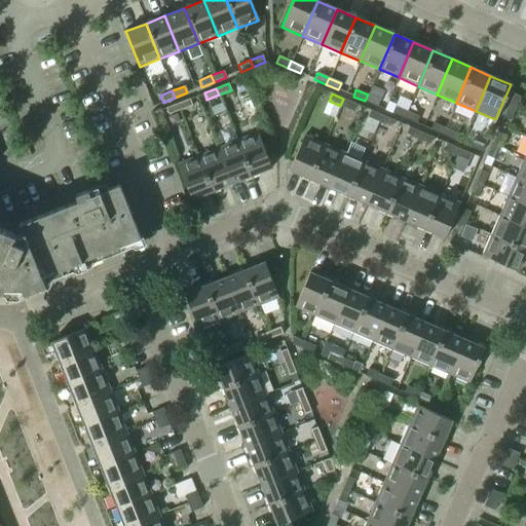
[(515,109),(520,97),(514,94),(509,106),(515,109)]
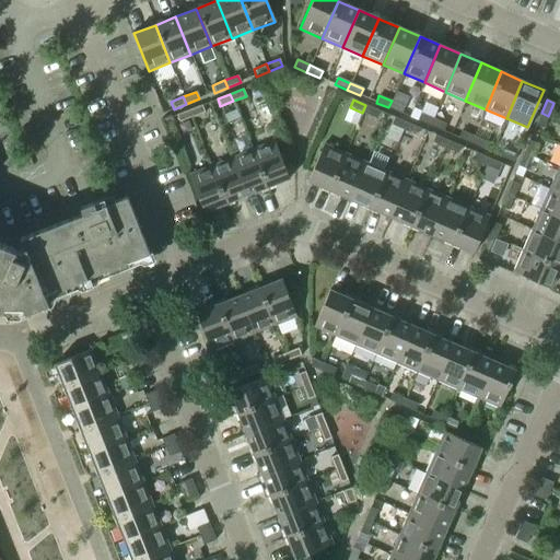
[(401,114),(405,106),(392,101),(388,107),(401,114)]
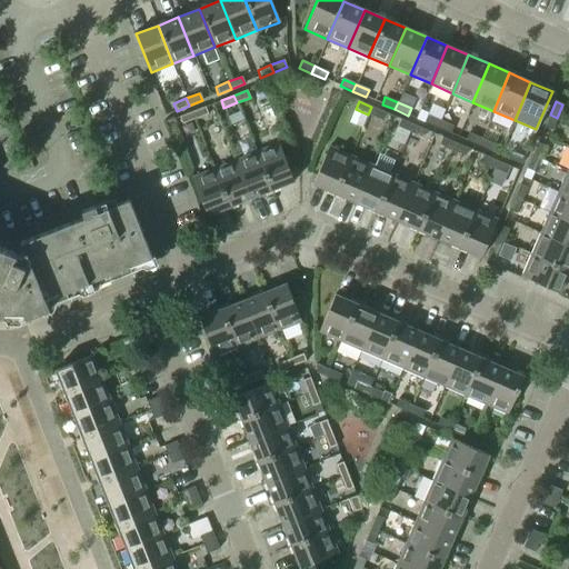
[(208,115),(205,107),(191,112),(195,119),(208,115)]
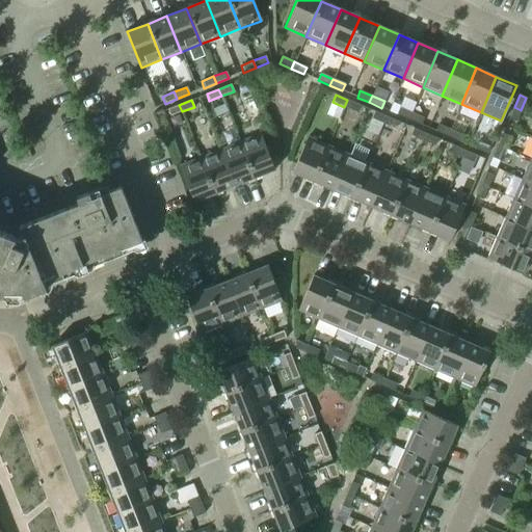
[(356,112),(360,105),(347,100),(344,107),(356,112)]
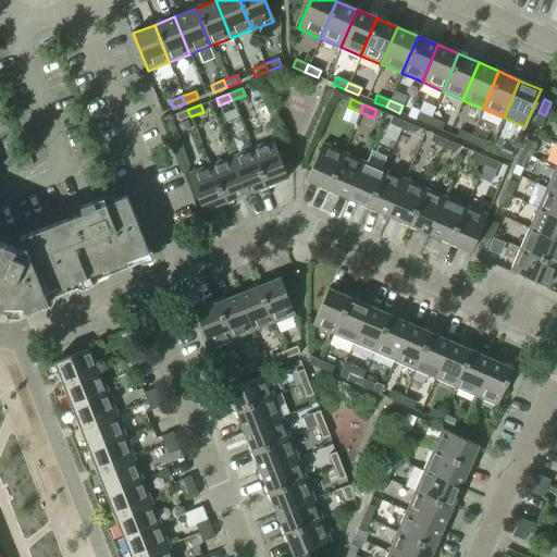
[(190,116),(187,110),(175,114),(177,122),(190,116)]
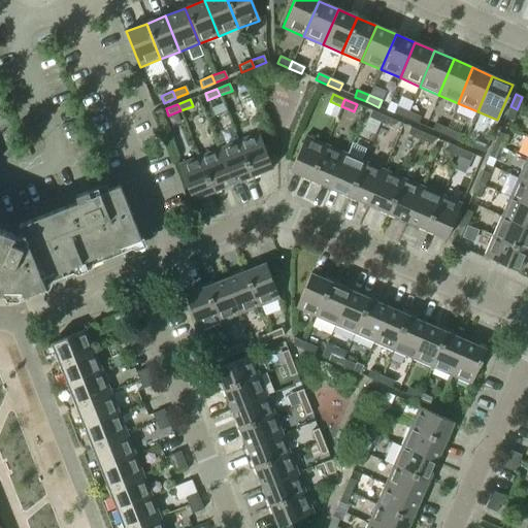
[(404,119),(407,111),(396,106),(393,113),(404,119)]
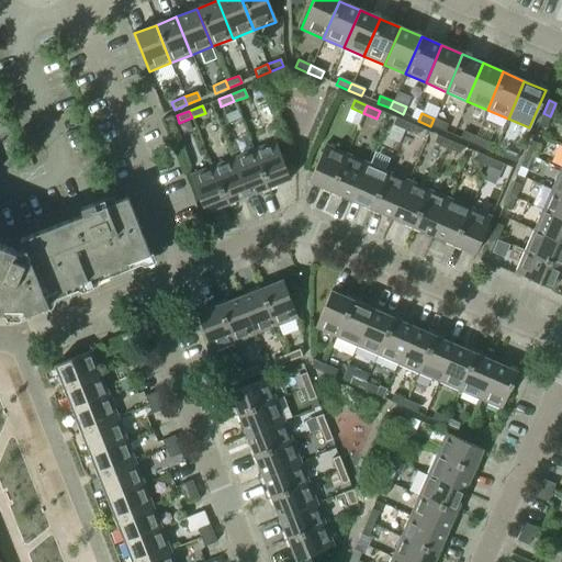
[(544,128),(550,116),(543,113),(538,125),(544,128)]
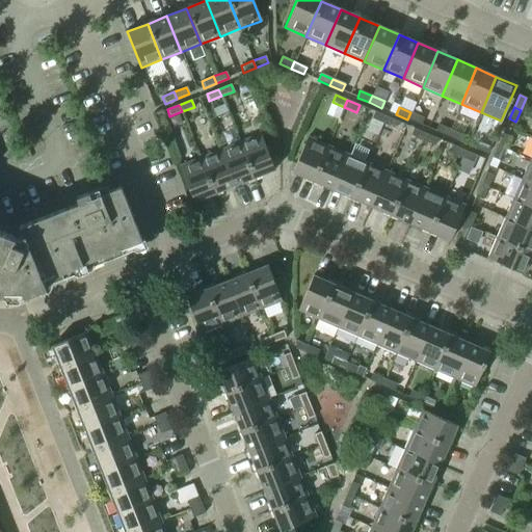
[(383,124),(386,116),(374,111),(371,118),(383,124)]
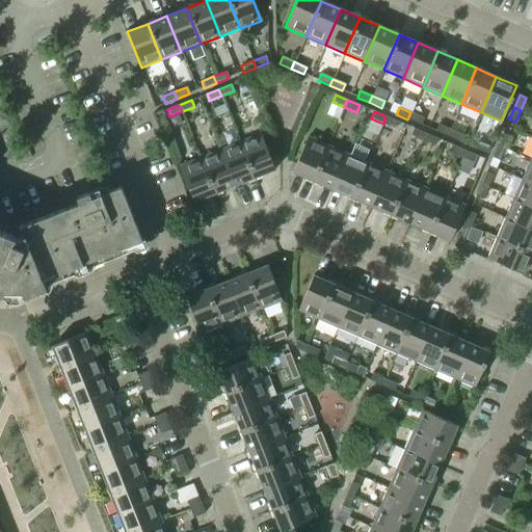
[(420,125),(423,117),(410,112),(407,120),(420,125)]
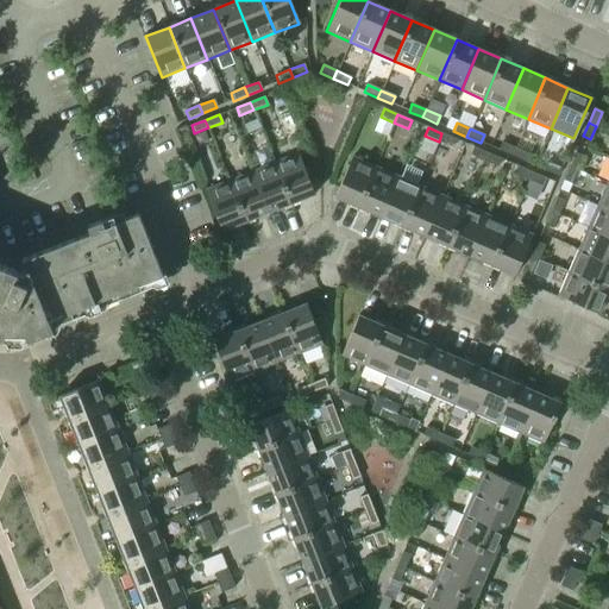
[(452,148),(456,139),(441,133),(439,142),(452,148)]
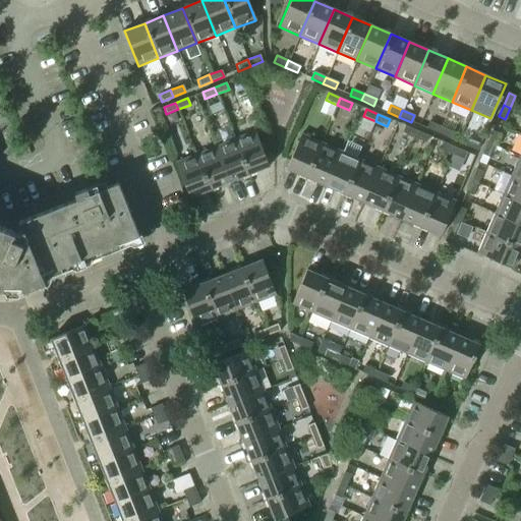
[(438,133),(441,126),(429,122),(426,128),(438,133)]
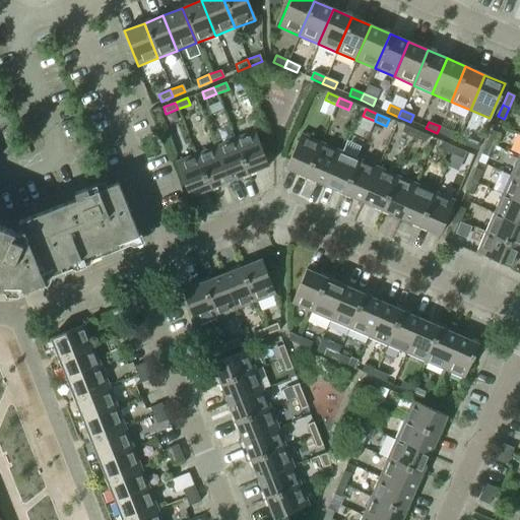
[(412,137),(415,130),(404,125),(401,132),(412,137)]
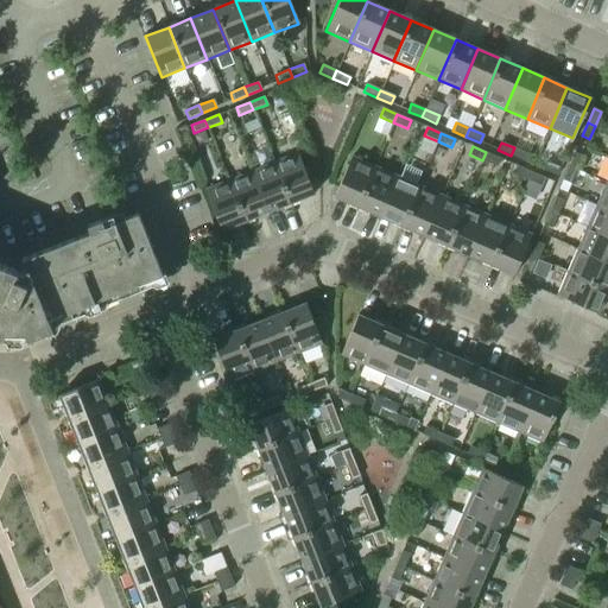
[(525,162),(529,154),(514,147),(511,156),(525,162)]
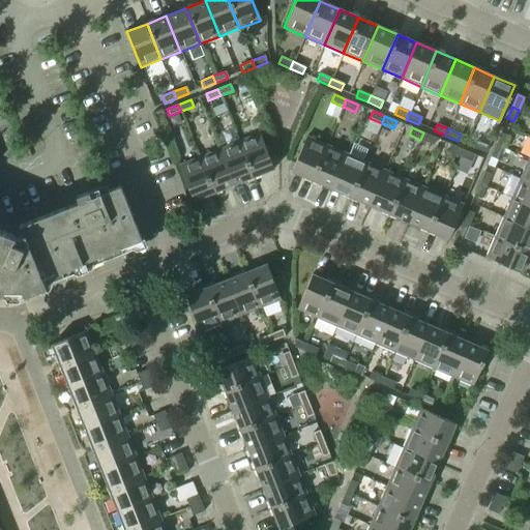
[(433,145),(436,139),(423,133),(420,140),(433,145)]
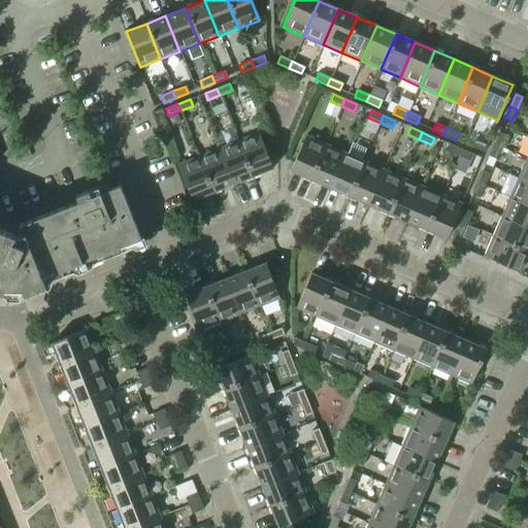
[(272,169),(258,133),(237,141),(252,176),(272,169)]
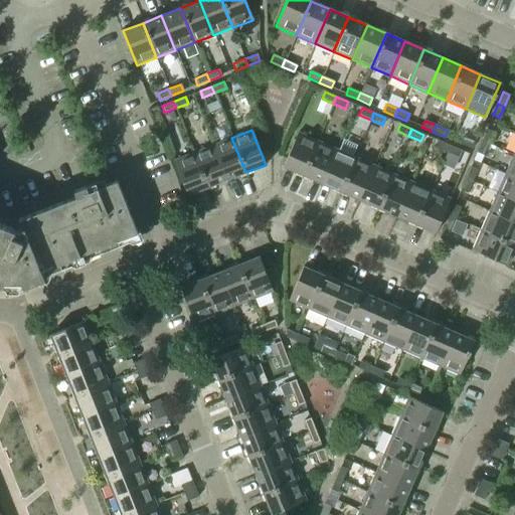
[(488,144),(493,133),(486,130),(481,141),(488,144)]
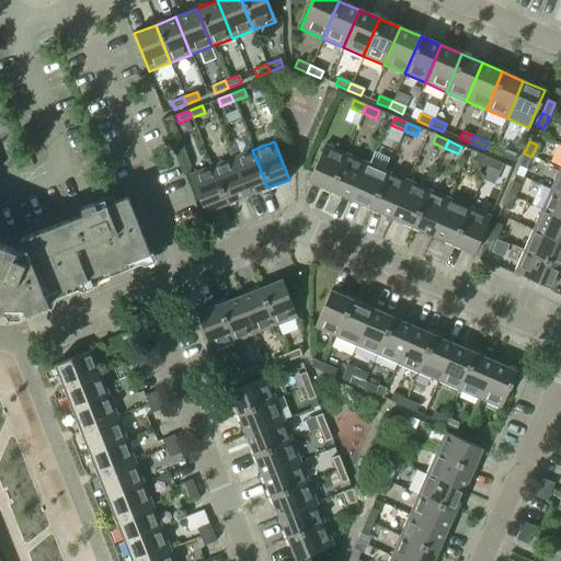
[(329,191),(345,153),(324,145),(308,182),(329,191)]
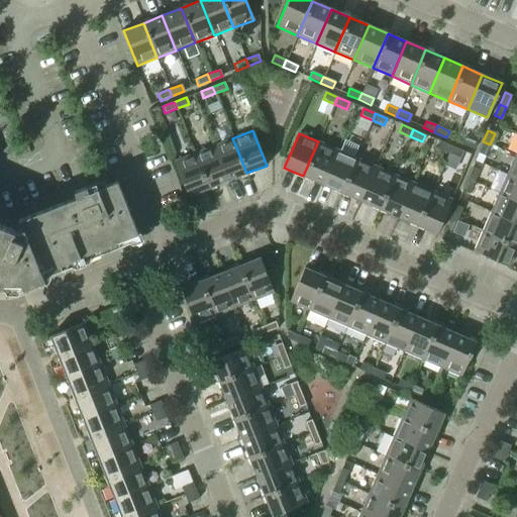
[(474,149),(476,142),(464,137),(461,144),(474,149)]
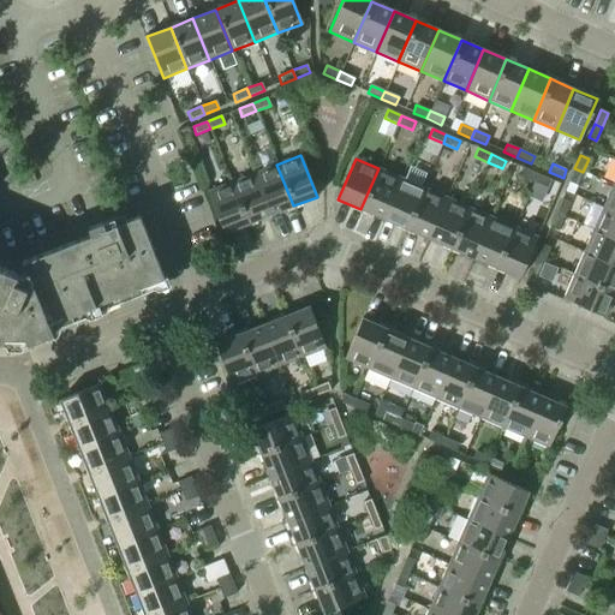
[(293,206),(276,165),(254,173),(270,215),(293,206)]
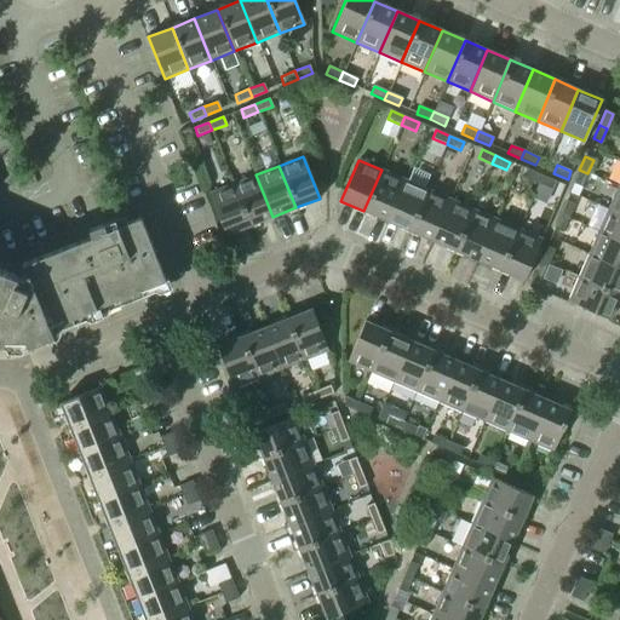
[(386,222),(405,179),(382,170),(363,211),(386,222)]
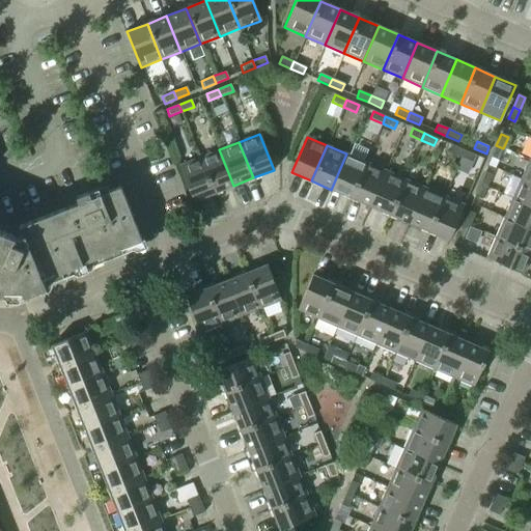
[(459,157),(463,150),(451,145),(448,151),(459,157)]
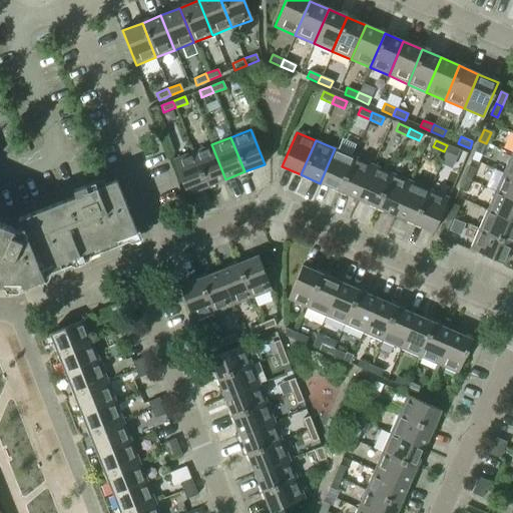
[(481,155),(486,143),(479,140),(474,152),(481,155)]
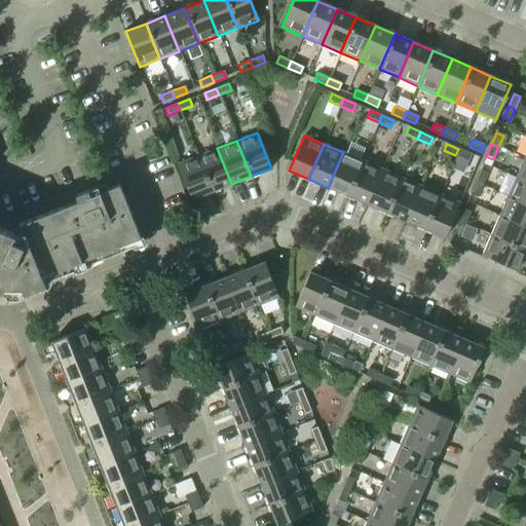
[(231,184),(217,148),(197,156),(212,192),(231,184)]
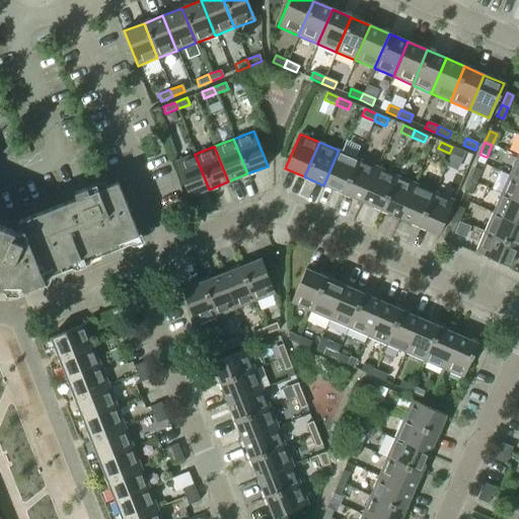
[(461,158),(464,152),(452,147),(449,153),(461,158)]
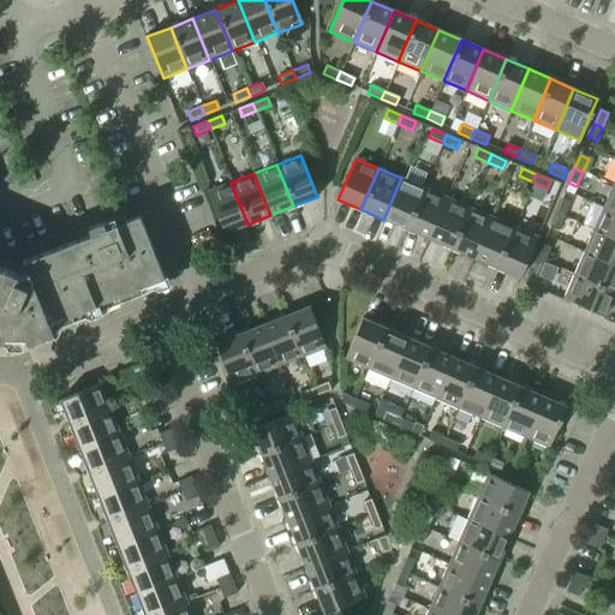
[(406,230),(424,189),(401,178),(383,220),(406,230)]
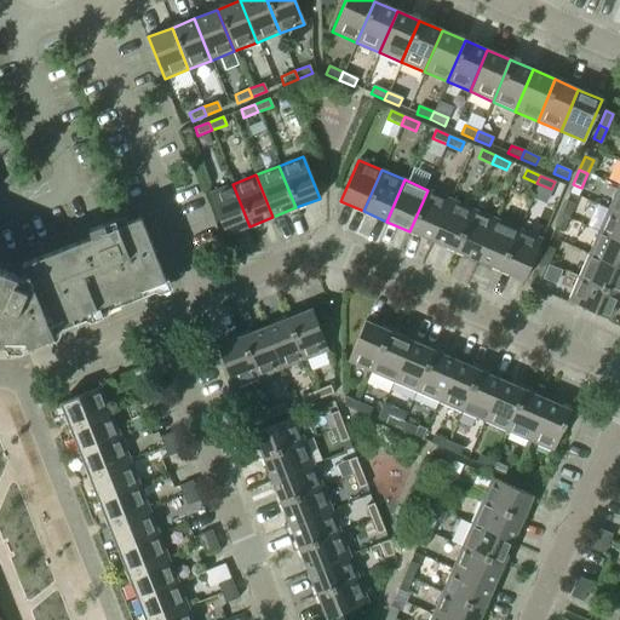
[(250,227),(233,184),(210,193),(227,235),(250,227)]
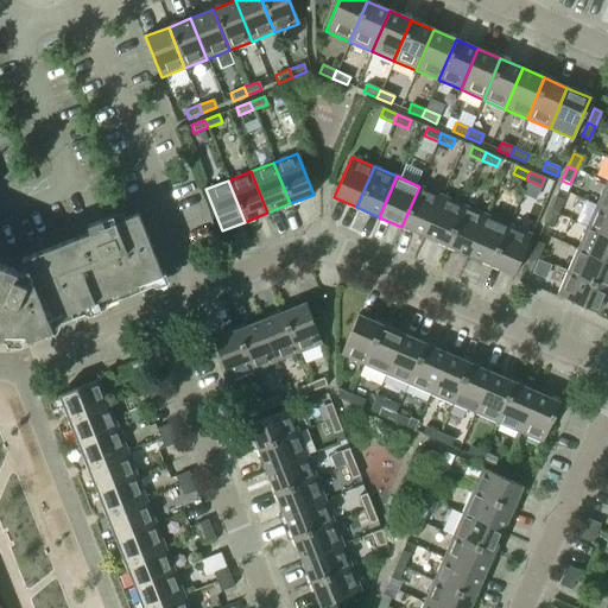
[(607,210),(607,183),(606,183),(596,206),(607,210)]
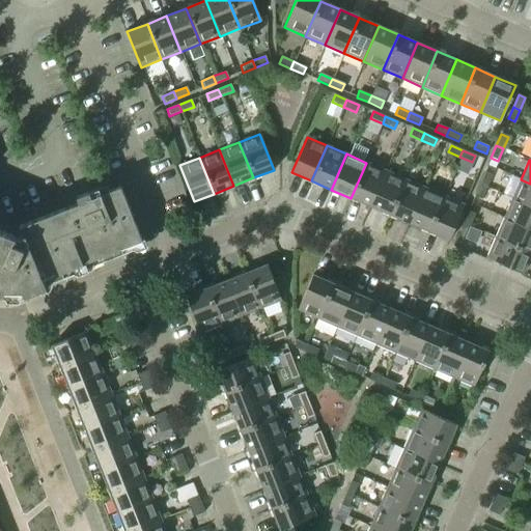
[(370,206),(385,171),(366,163),(351,198),(370,206)]
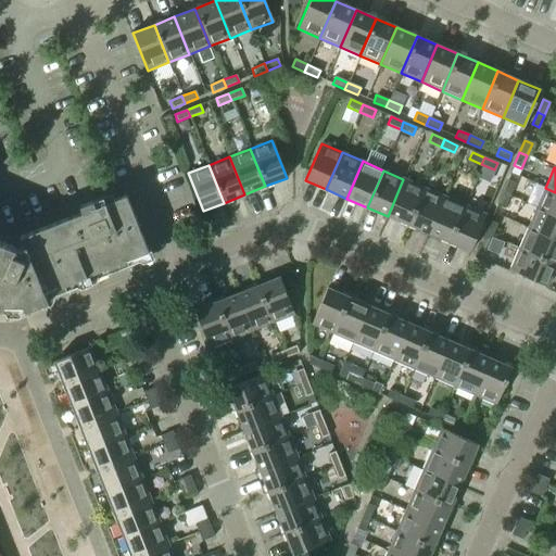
[(407,225),(424,188),(403,179),(388,216),(407,225)]
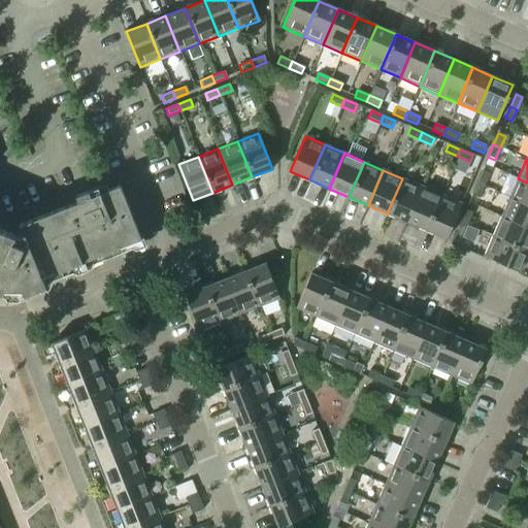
[(484,186),(489,174),(482,171),(476,184),(484,186)]
